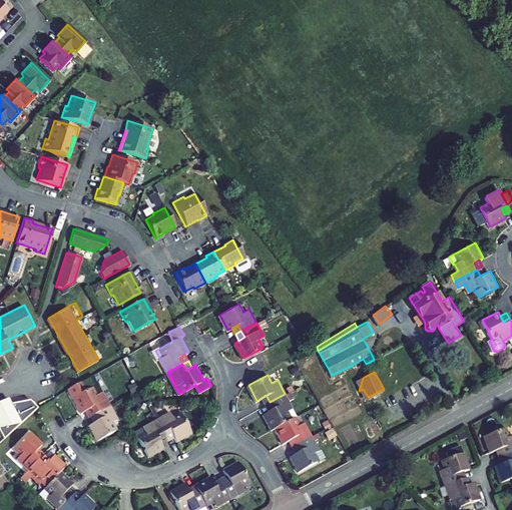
[(82,412),(86,410),(91,406),(95,413),(110,404),(109,402),(97,381),(91,384),(92,386),(90,387),(86,389),(85,387),(81,381),(69,388),(82,412)]
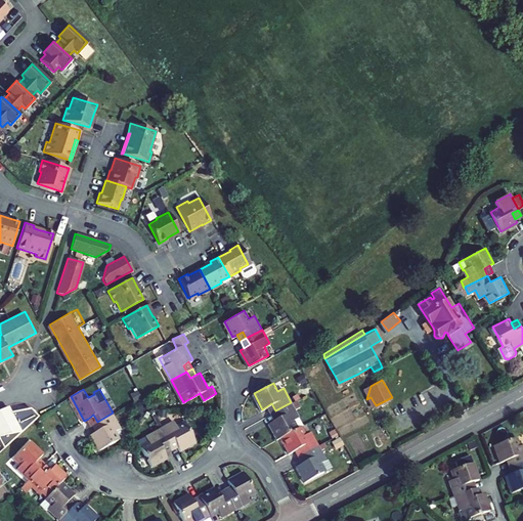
[(376,405),(371,397),(366,399),(372,407),(376,405)]
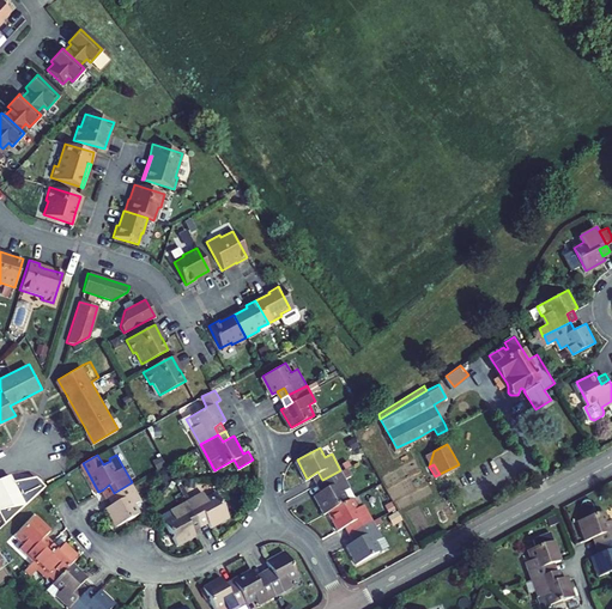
[(325,512),(328,510),(349,499),(343,489),(350,486),(340,470),(322,480),(327,487),(322,489),(315,494),(325,512)]
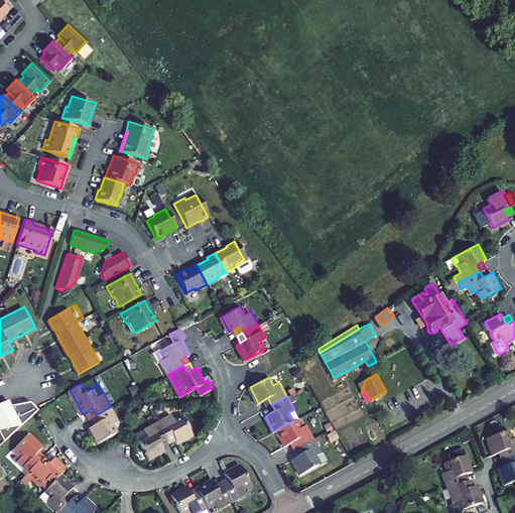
[(90,426),(98,442),(117,431),(113,423),(119,420),(111,406),(96,415),(99,421),(96,423),(90,426)]
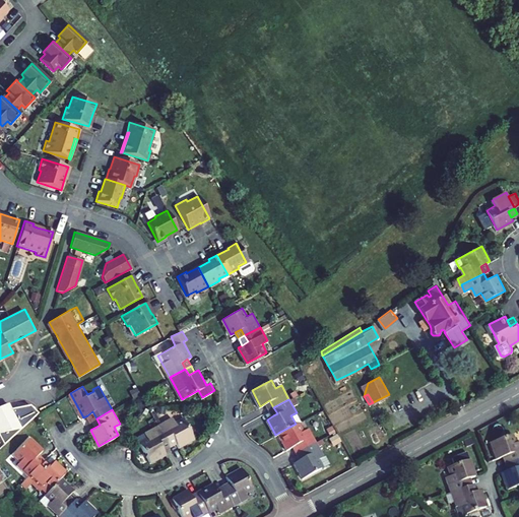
[(90,422),(92,421),(96,418),(92,411),(87,415),(90,422)]
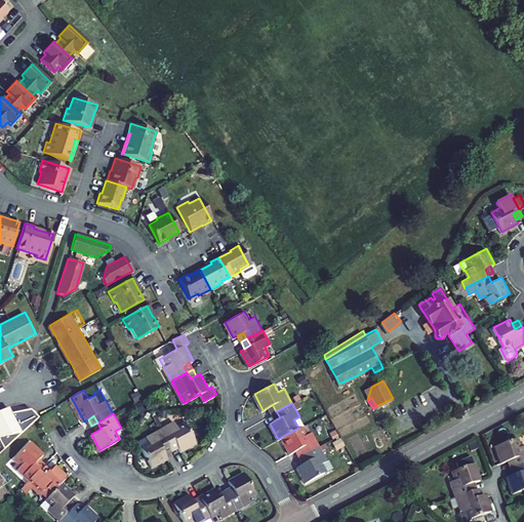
[(178,446),(182,450),(197,442),(186,423),(177,427),(174,420),(161,429),(169,444),(175,441),(178,446)]
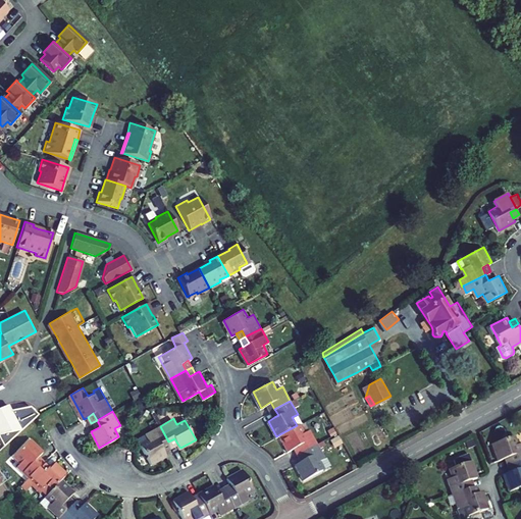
[(302,452),(317,443),(310,428),(304,432),(300,424),(297,425),(279,434),(289,450),(295,447),(298,445),(302,452)]
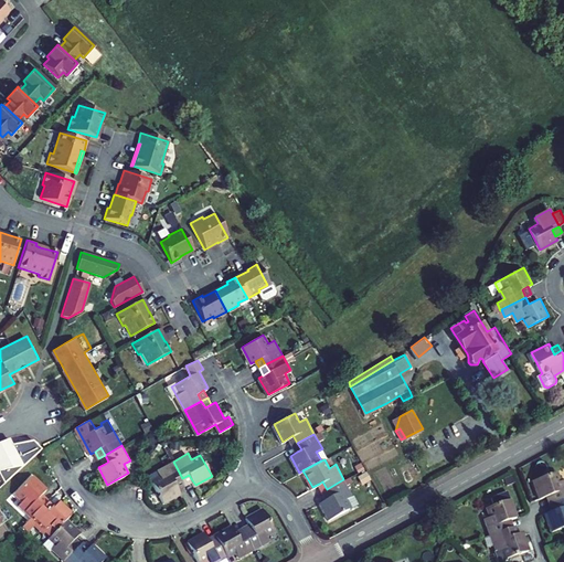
[(165,502),(181,492),(179,488),(176,483),(182,478),(173,462),(149,475),(165,502)]
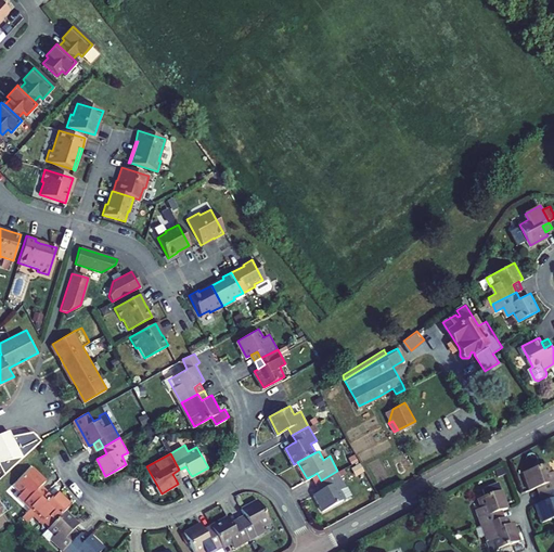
[(553,470),(550,472),(546,462),(524,470),(530,488),(538,486),(542,484),(544,491),(553,487),(553,470)]
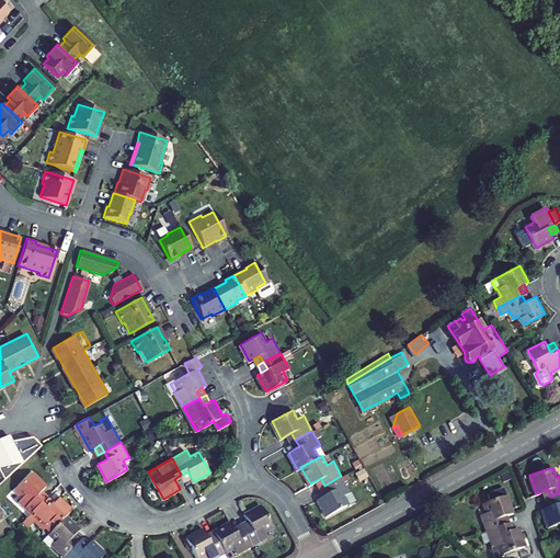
[(48,485),(34,471),(18,488),(24,496),(20,500),(32,512),(45,499),(40,492),(43,490),(48,485)]
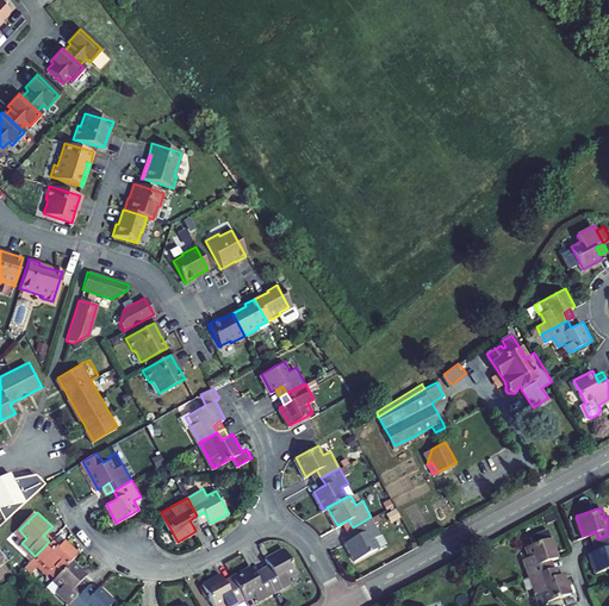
[(197,516),(200,523),(207,518),(204,512),(197,516)]
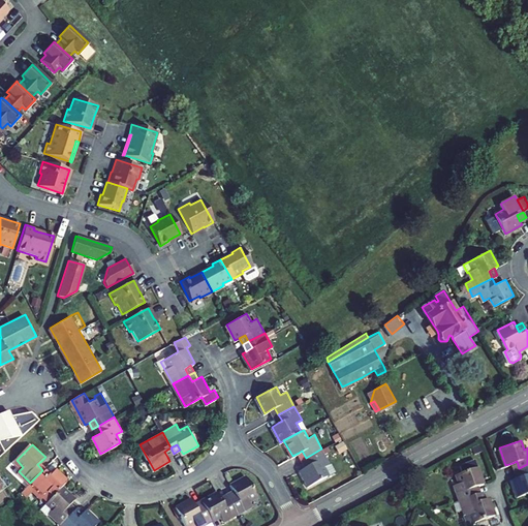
[(174,454),(171,447),(164,452),(167,457),(174,454)]
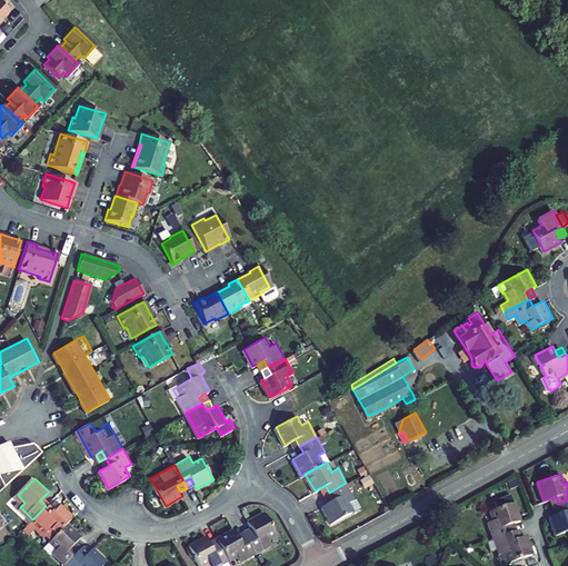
[(329,502),(322,505),(331,522),(361,506),(356,497),(355,498),(346,483),(329,493),(332,499),(329,502)]
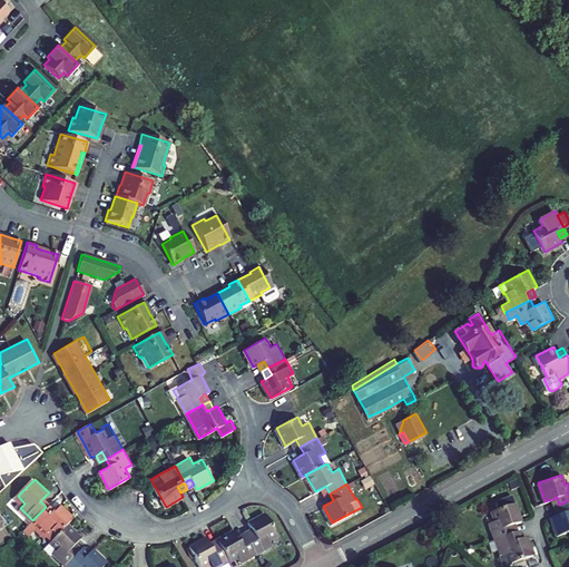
[(496,538),(513,531),(511,525),(516,522),(522,520),(516,501),(513,494),(497,500),(500,508),(493,510),(497,519),(490,522),(496,538)]
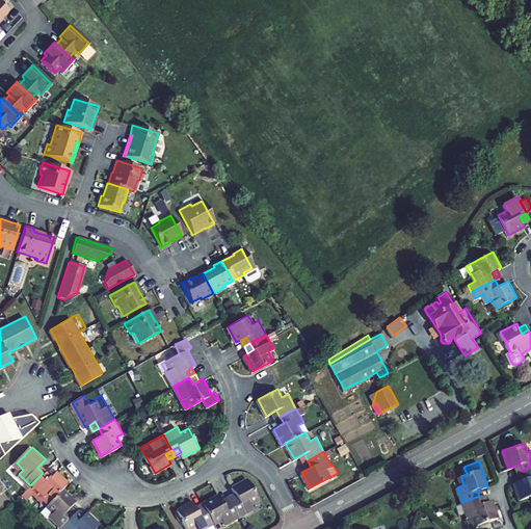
[(513,481),(520,499),(530,494),(530,467),(522,471),(524,478),(521,479),(513,481)]
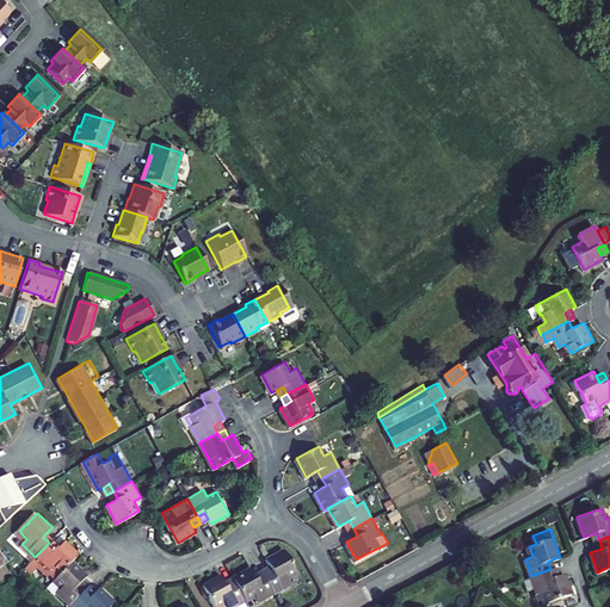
[(65,539),(59,545),(55,549),(49,543),(35,557),(48,570),(54,564),(61,573),(73,559),(79,553),(65,539)]
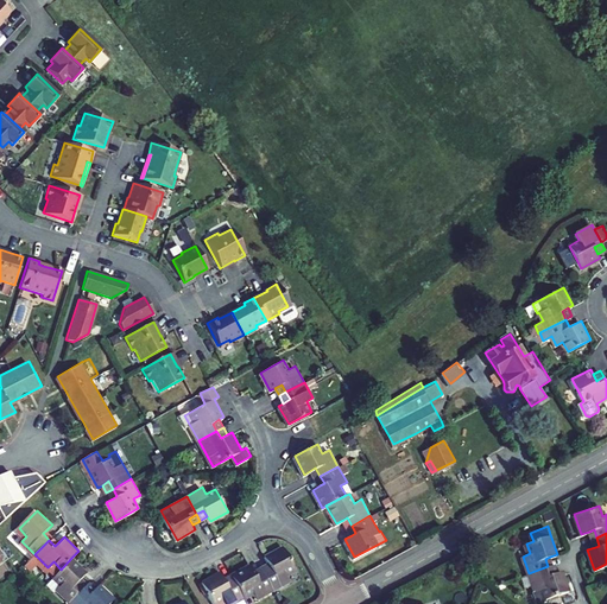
[(265,555),(270,563),(271,566),(264,571),(273,589),(290,580),(286,573),(296,567),(284,545),(265,555)]
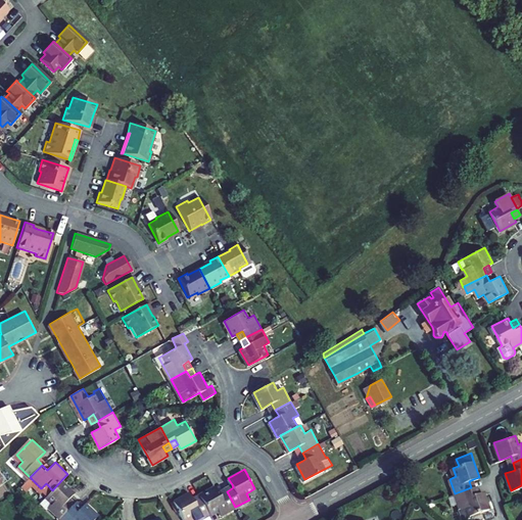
[(60,518),(73,505),(67,500),(70,497),(75,491),(62,479),(52,490),(47,495),(53,503),(49,507),(60,518)]
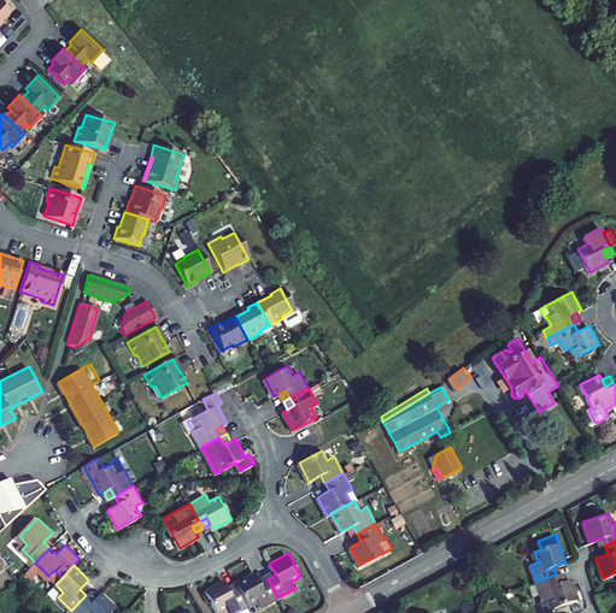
[(247,605),(258,600),(262,606),(277,597),(268,579),(260,583),(258,579),(253,572),(235,582),(238,587),(247,605)]
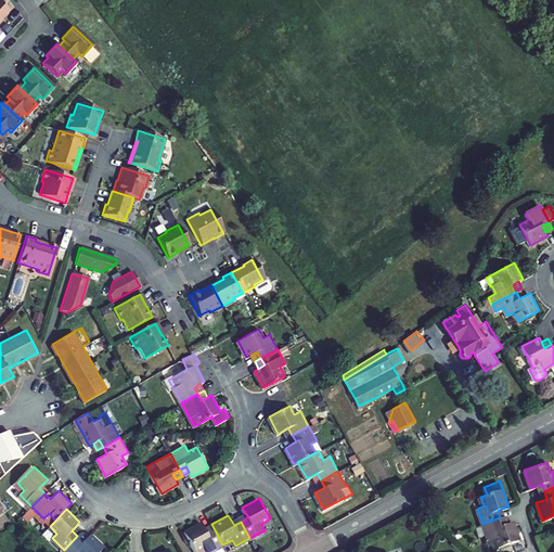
[(504,516),(500,517),(503,525),(510,523),(506,515),(504,516)]
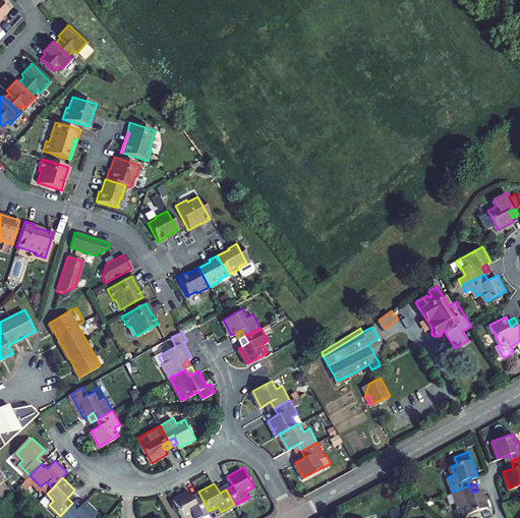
[(488,506),(482,488),(478,491),(472,493),(469,485),(453,492),(458,507),(464,505),(468,513),(488,506)]
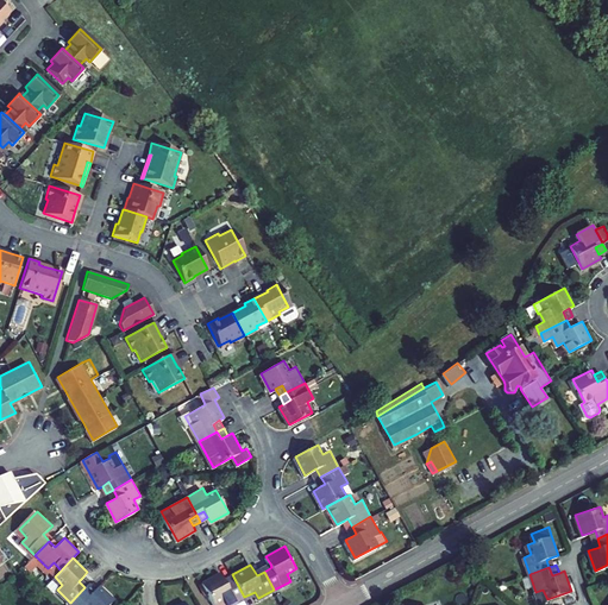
[(225,579),(221,572),(202,581),(215,604),(229,604),(244,597),(234,579),(227,583),(225,579)]
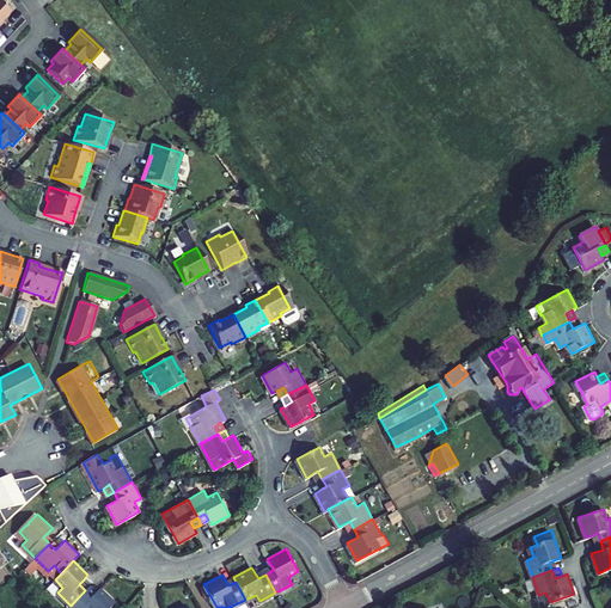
[(85,590),(91,596),(97,591),(90,585),(89,587),(85,590)]
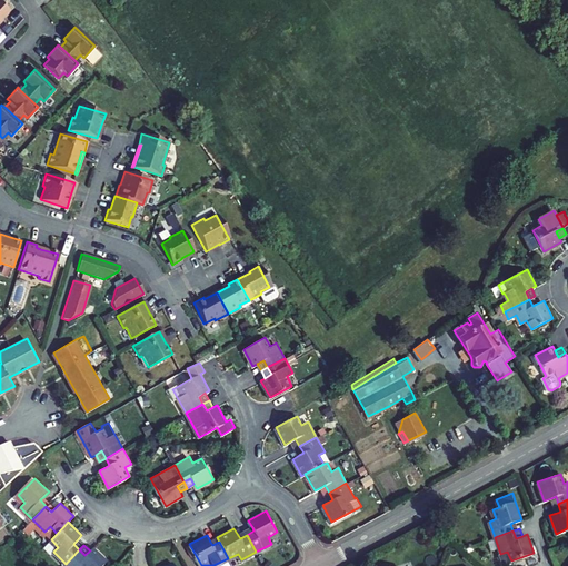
[(79,549),(66,564),(68,565),(101,565),(107,560),(93,546),(90,550),(85,555),(79,549)]
